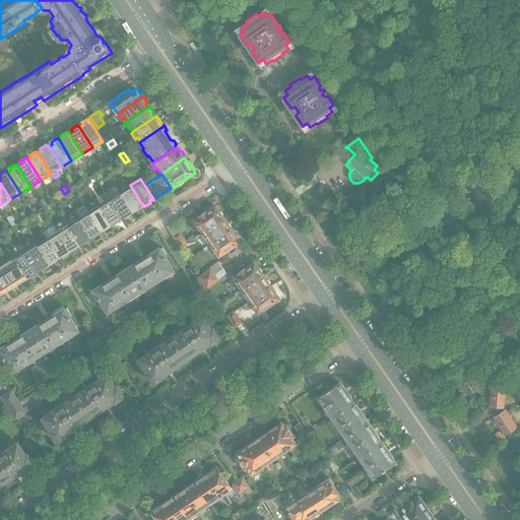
[(142,205),(130,185),(119,192),(132,212),(139,208),(138,207),(142,205)]
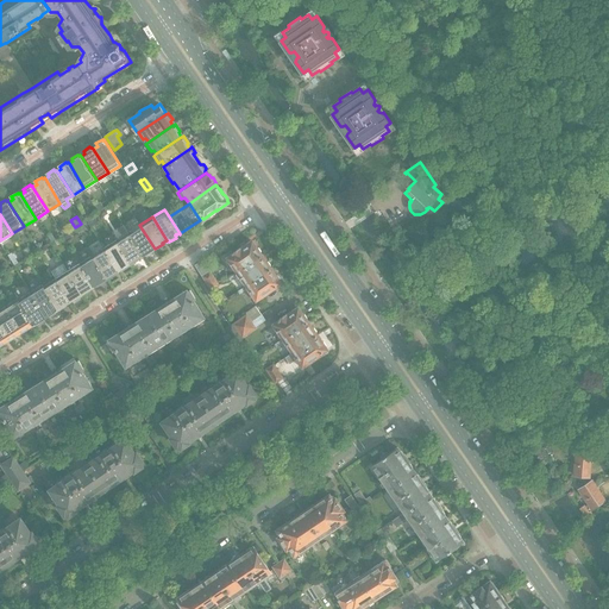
[(155,249),(139,225),(127,232),(143,255),(146,252),(148,253),(155,249)]
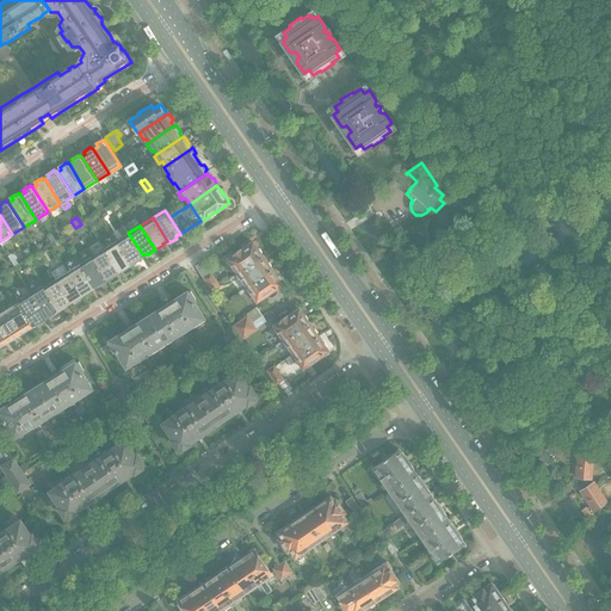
[(143,255),(128,233),(124,227),(121,228),(119,230),(119,233),(123,236),(116,241),(131,265),(140,260),(139,259),(143,255)]
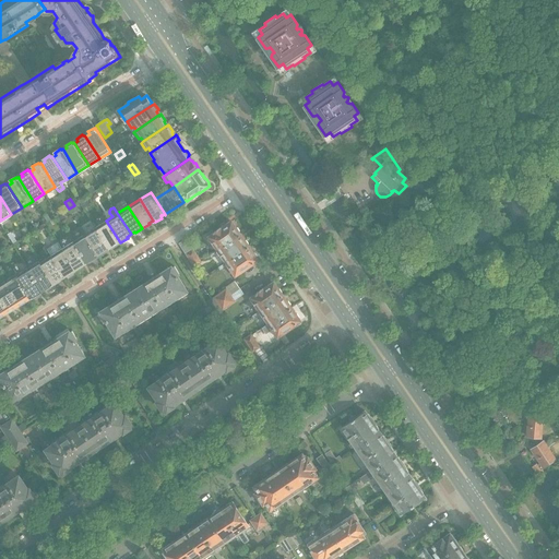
[(120,242),(106,221),(95,227),(108,248),(113,246),(114,247),(120,242)]
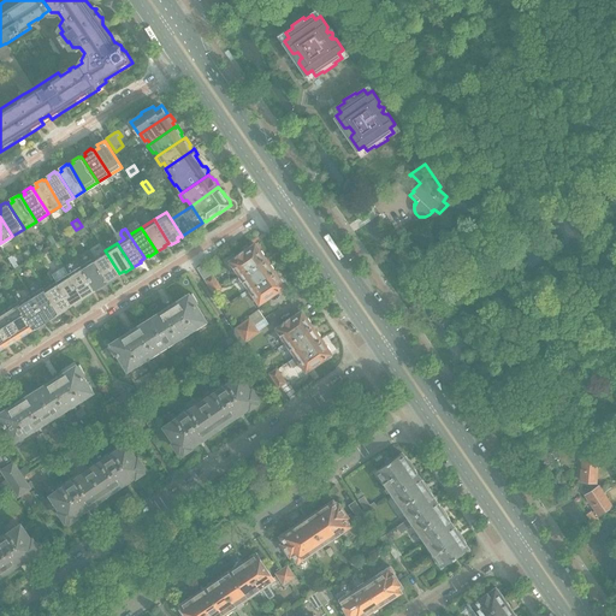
[(240,277),(265,258),(264,256),(265,255),(262,252),(260,252),(255,244),(246,252),(244,250),(236,255),(235,253),(226,258),(240,277)]
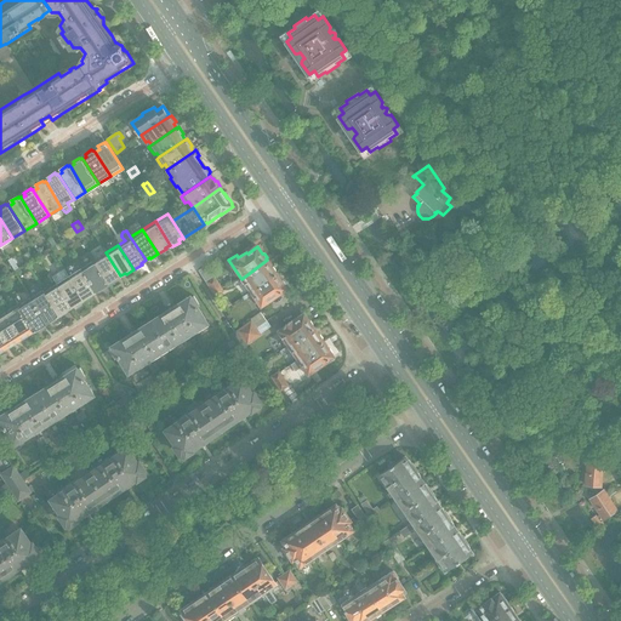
[(120,275),(106,252),(93,261),(109,285),(117,280),(117,279),(120,275)]
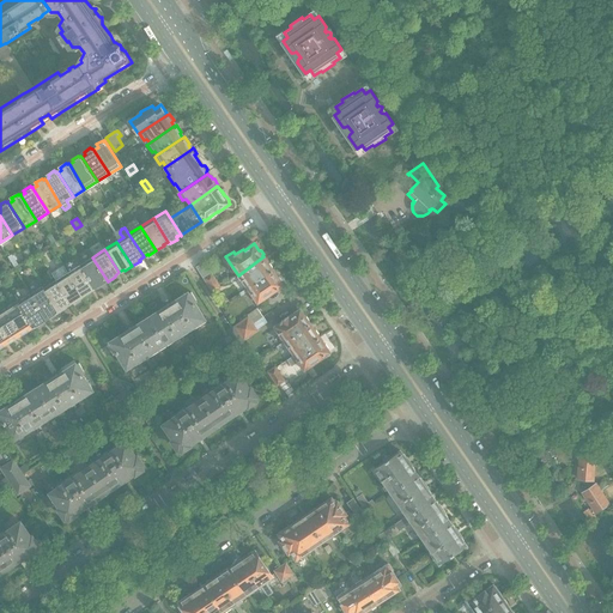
[(19,266),(12,254),(8,256),(16,268),(19,266)]
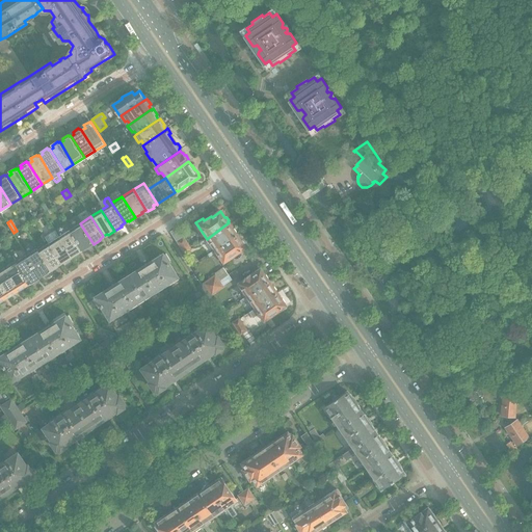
[(214,250),(237,235),(236,234),(237,232),(235,229),(233,229),(229,222),(207,239),(214,250)]
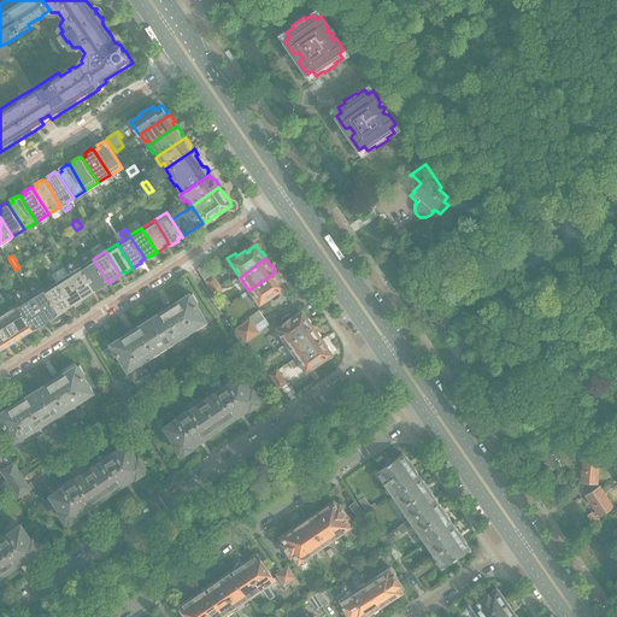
[(109,283),(93,259),(81,266),(95,289),(100,287),(100,288),(109,283)]
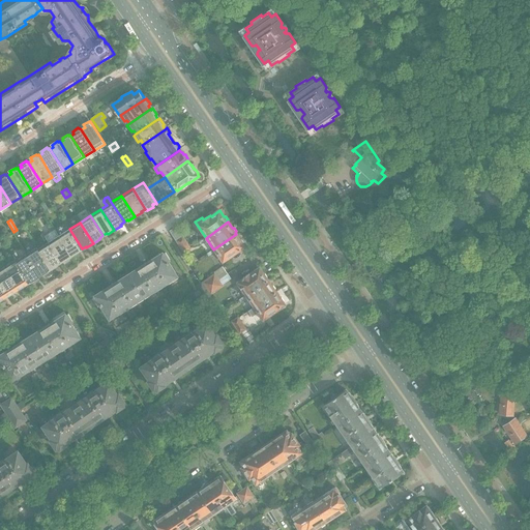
[(82,248),(69,229),(58,235),(71,257),(79,253),(78,252),(82,248)]
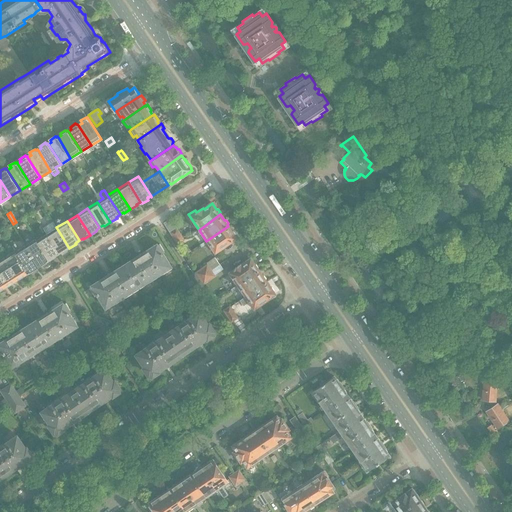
[(224,246),(236,238),(235,236),(235,235),(234,232),(232,232),(228,226),(206,241),(215,253),(213,254),(216,258),(220,256),(217,251),(219,250),(221,250),(224,247),(224,246)]
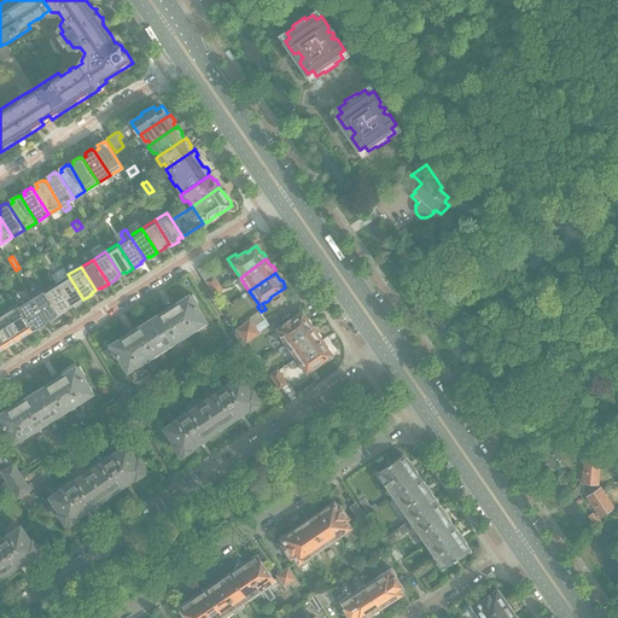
[(83,299),(68,274),(56,283),(71,305),(75,303),(76,304),(83,299)]
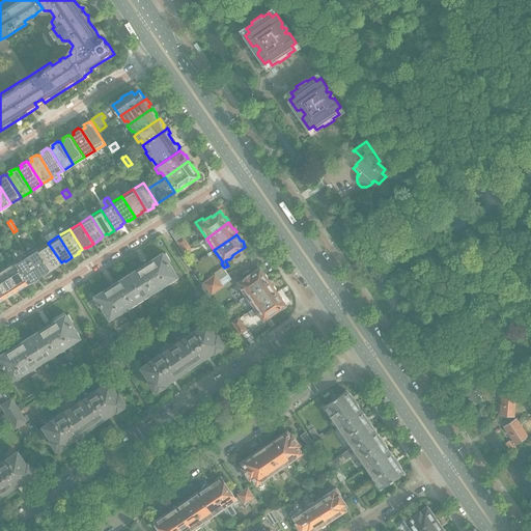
[(191,249),(184,238),(177,242),(185,253),(191,249)]
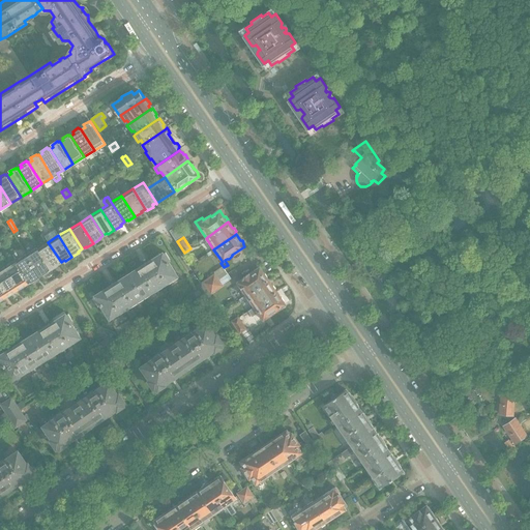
[(48,242),(37,248),(51,270),(58,266),(57,264),(61,262),(48,242)]
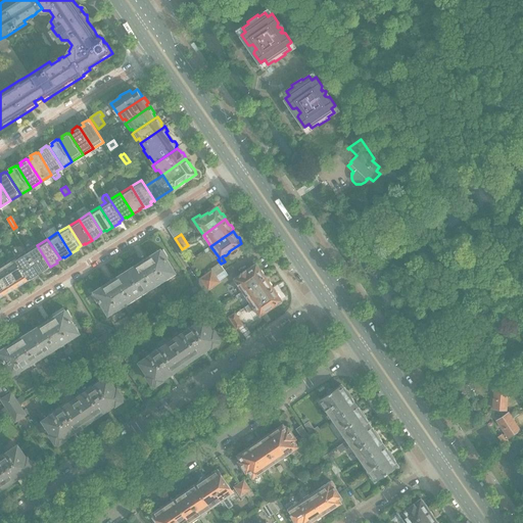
[(50,267),(37,245),(36,243),(26,249),(40,273),(44,270),(45,270),(50,267)]
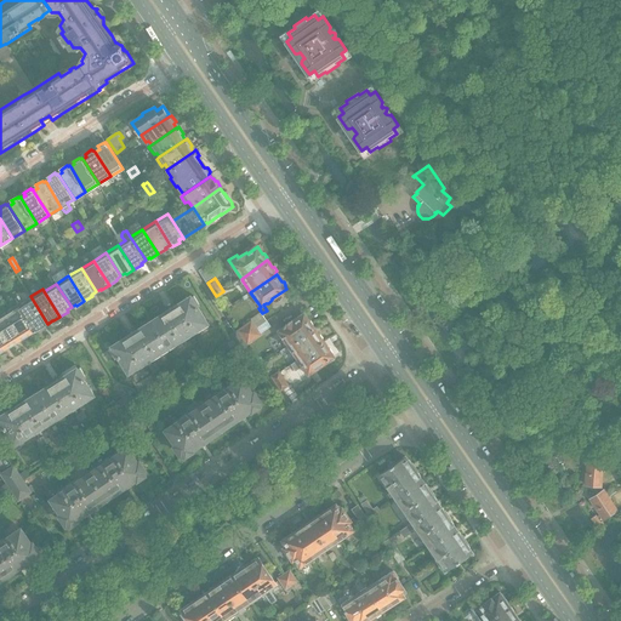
[(47,324),(30,296),(17,305),(34,331),(35,330),(36,331),(41,328),(41,326),(47,324)]
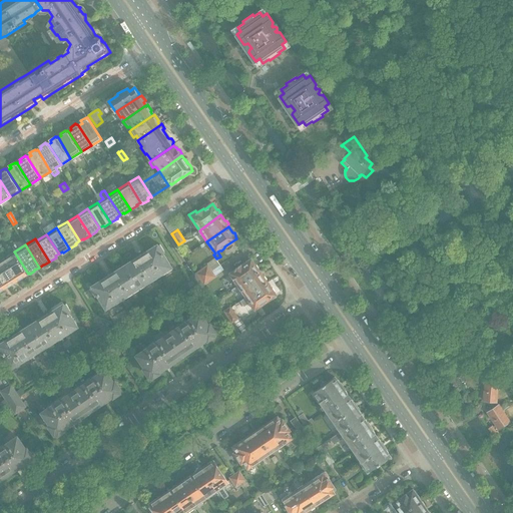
[(171,267),(162,252),(164,251),(160,244),(158,245),(157,244),(144,253),(144,252),(143,253),(141,254),(155,277),(171,267)]
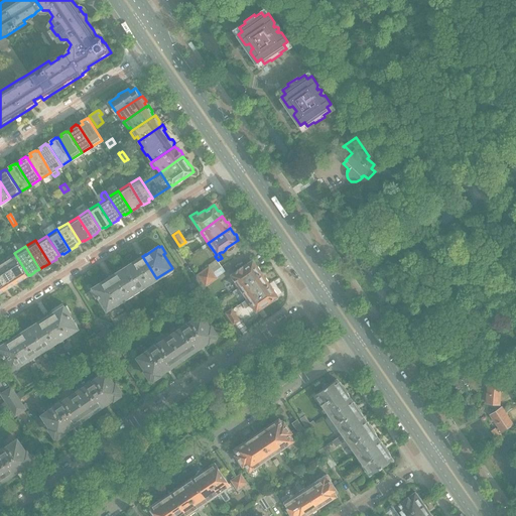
[(28,275),(14,253),(4,259),(9,268),(11,268),(14,272),(13,274),(18,281),(18,280),(21,281),(24,279),(24,277),(28,275)]
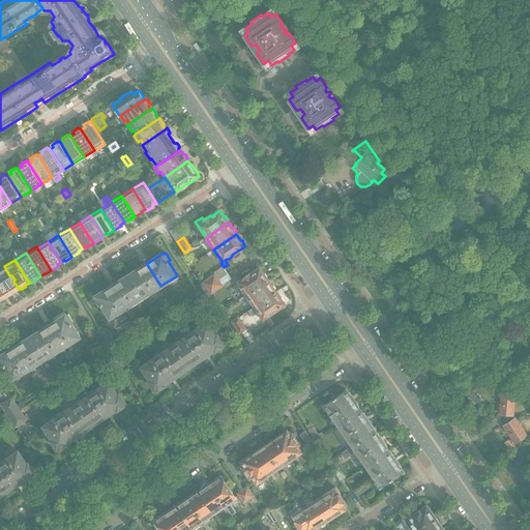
[(160,286),(146,263),(144,265),(144,264),(143,265),(143,266),(129,274),(144,296),(160,286)]
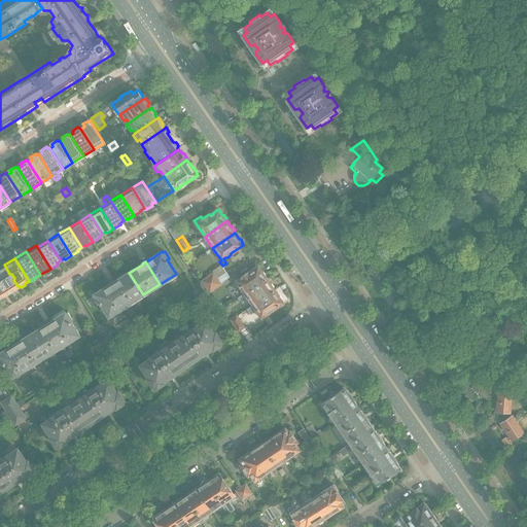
[(13,280),(14,278),(11,274),(9,274),(4,265),(0,267),(0,280),(1,280),(3,284),(3,286),(7,293),(8,293),(10,293),(13,291),(14,289),(19,287),(13,280)]
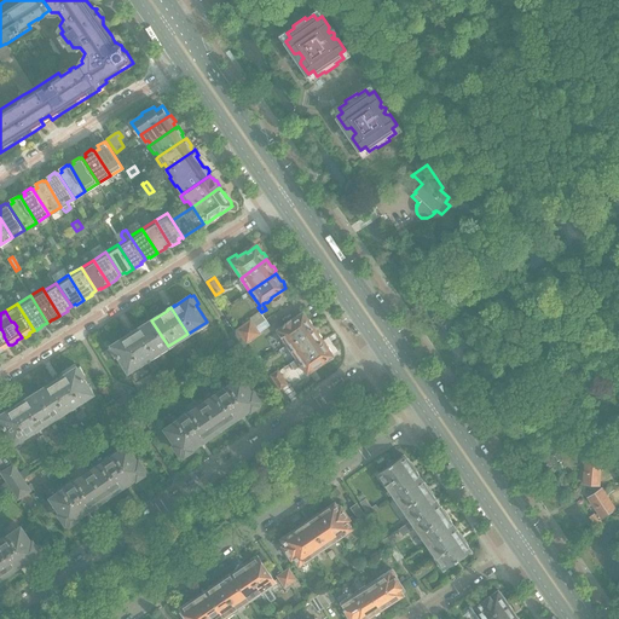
[(242,337),(266,320),(260,311),(249,318),(252,320),(237,330),(242,337)]
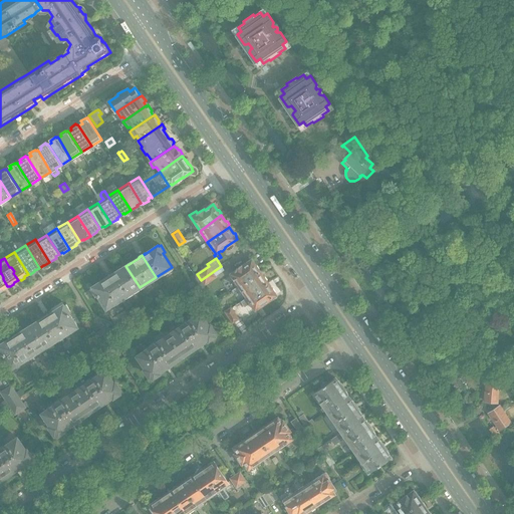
[(238,286),(260,271),(259,270),(259,269),(257,266),(256,266),(252,260),(244,265),(243,264),(235,270),(236,271),(230,274),(227,275),(228,276),(223,279),(225,282),(230,278),(229,278),(231,277),(238,286)]
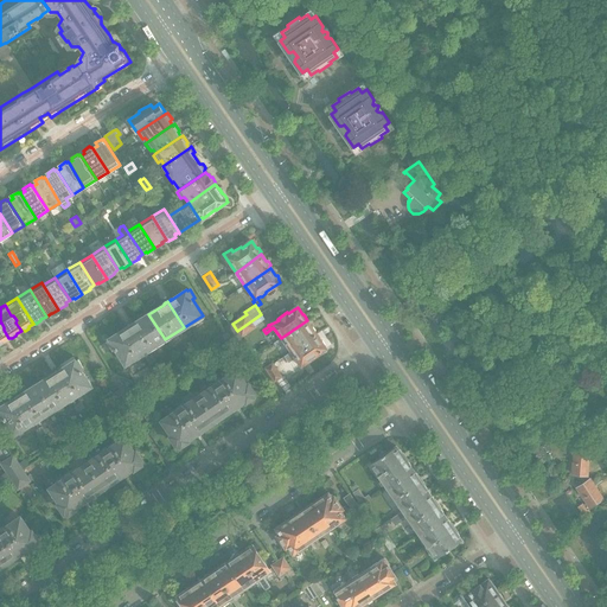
[(165,339),(148,314),(133,324),(132,323),(131,324),(132,324),(129,326),(146,352),(165,339)]
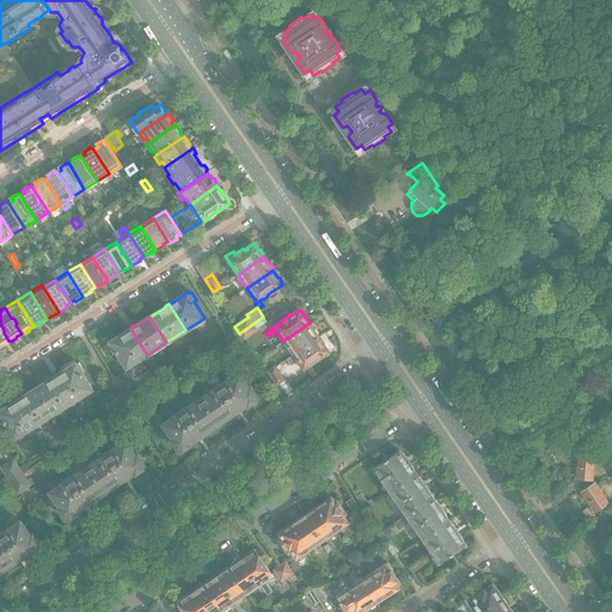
[(257,329),(267,322),(263,317),(239,334),(240,336),(244,341),(258,330),(257,329)]
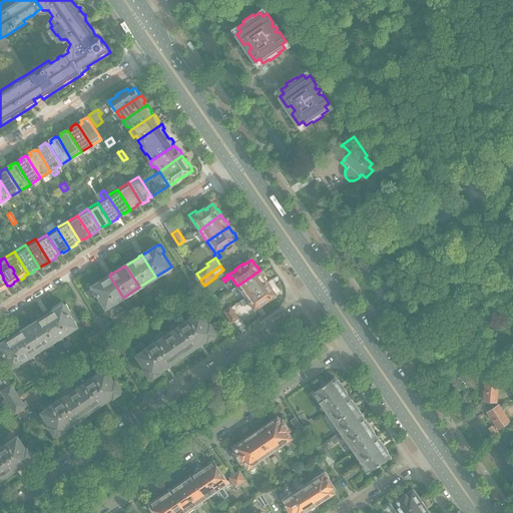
[(245,298),(268,283),(267,282),(267,280),(265,277),(264,277),(260,271),(237,286),(237,287),(236,288),(239,293),(241,292),(245,298)]
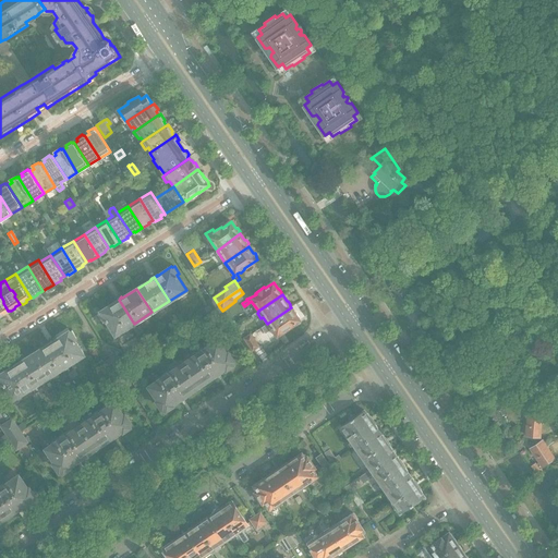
[(218,304),(214,298),(213,296),(206,301),(209,305),(204,310),(207,314),(219,306),(218,304)]
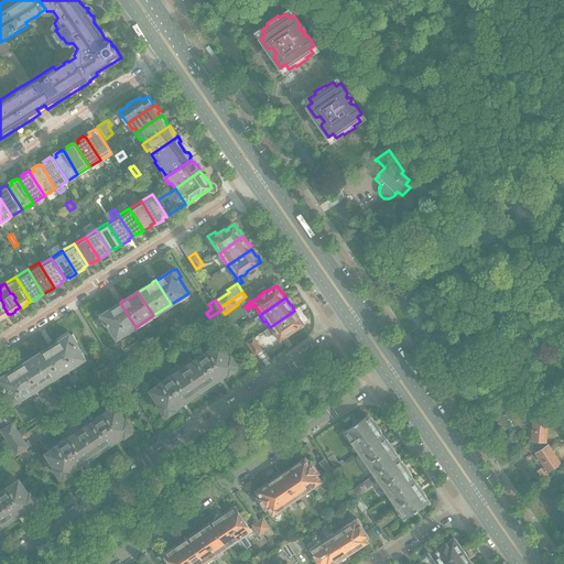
[(136,327),(120,303),(118,304),(117,303),(116,304),(117,305),(102,314),(102,315),(101,316),(106,324),(108,323),(117,338),(136,327)]
